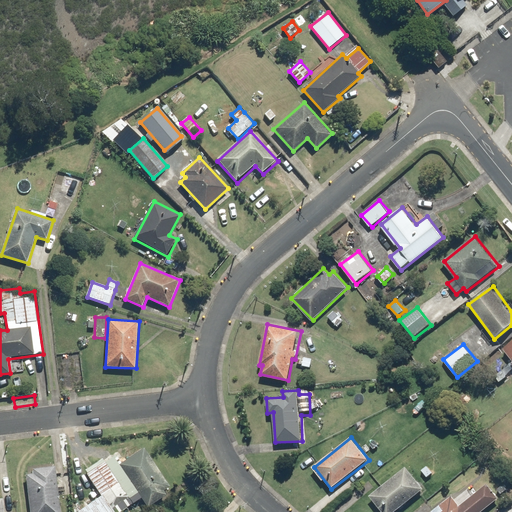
[(119,465),(149,507),(167,494),(164,490),(171,485),(144,447),(119,465)]
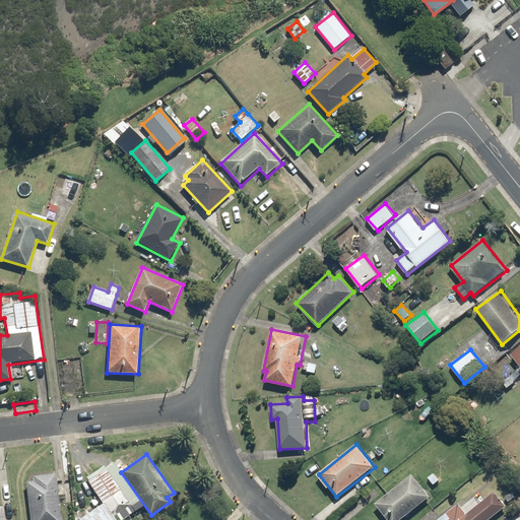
[(137,503),(140,502),(120,473),(113,478),(107,468),(88,480),(115,518),(130,507),(132,509),(138,505),(137,503)]
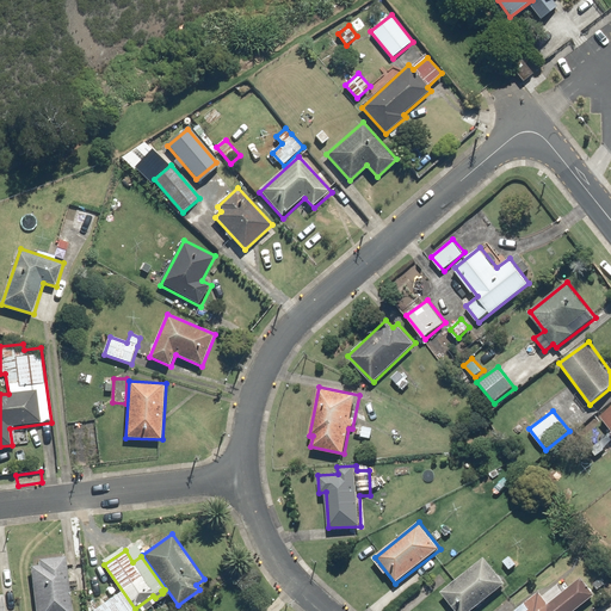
[(72,610),(67,557),(39,560),(41,567),(34,568),(37,610),(72,610)]
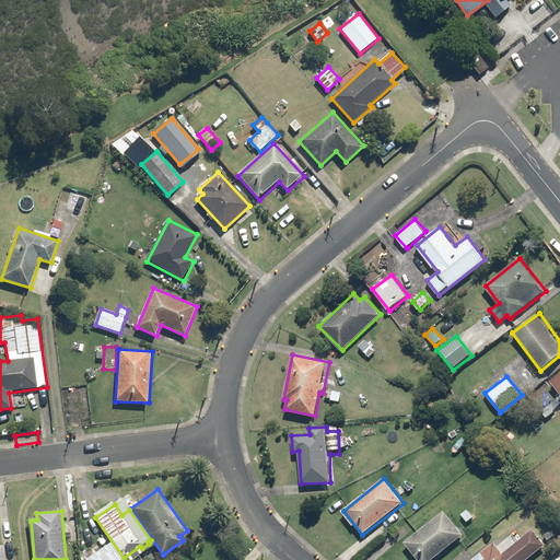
[(432,559),(464,534),(444,511),(406,541),(420,559),(432,559)]
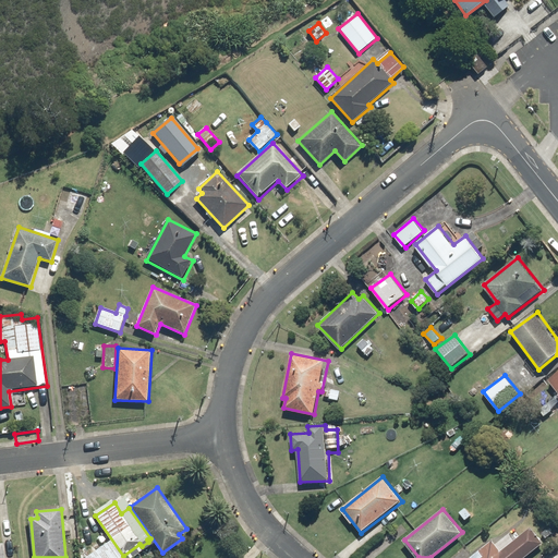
[(501,549),(494,540),(470,557),(528,557),(545,544),(532,526),(501,549)]
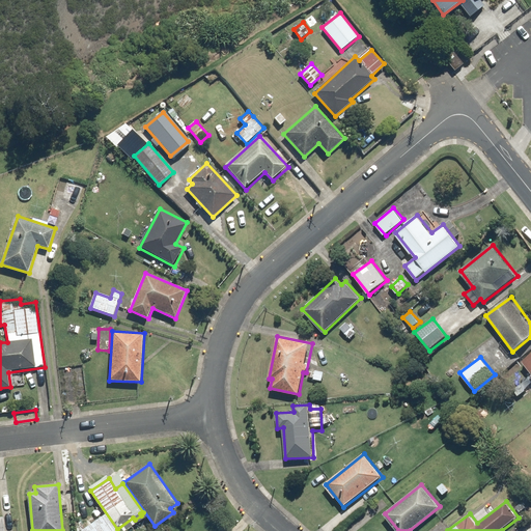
[(115,530),(104,514),(81,530),(115,530)]
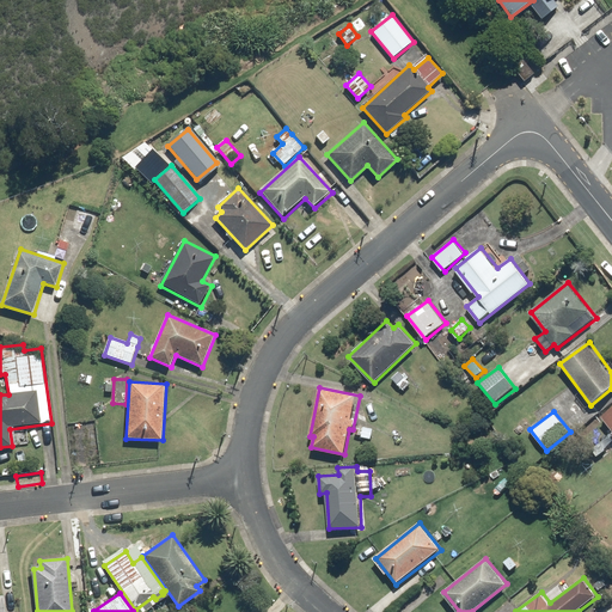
[(611,611),(611,601),(598,611),(611,611)]
